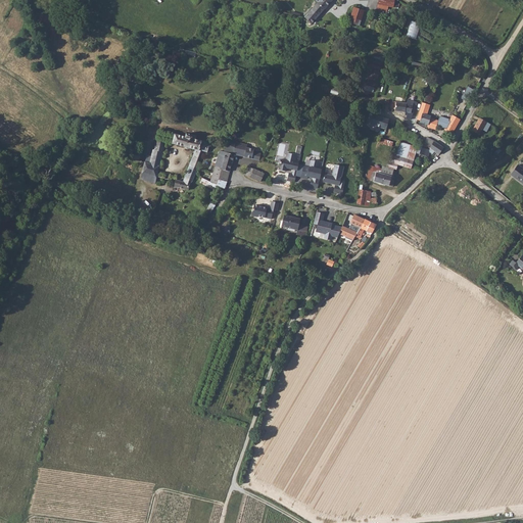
[(315,0),(318,3),(325,9),(332,0),(315,0)]
